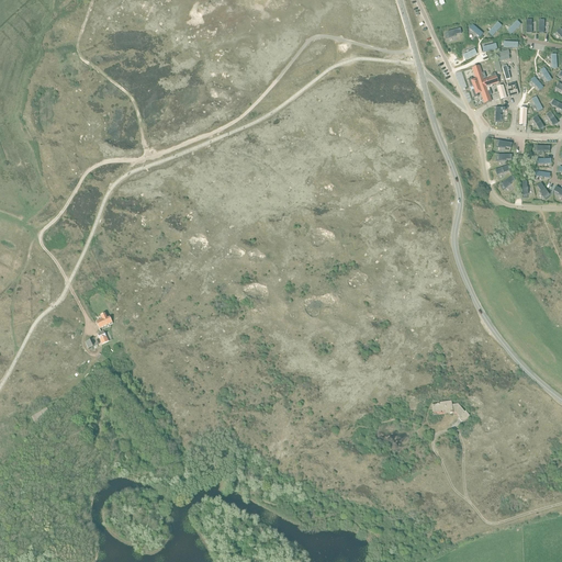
[(521,25),(518,22),(508,31),(512,35),(521,25)]
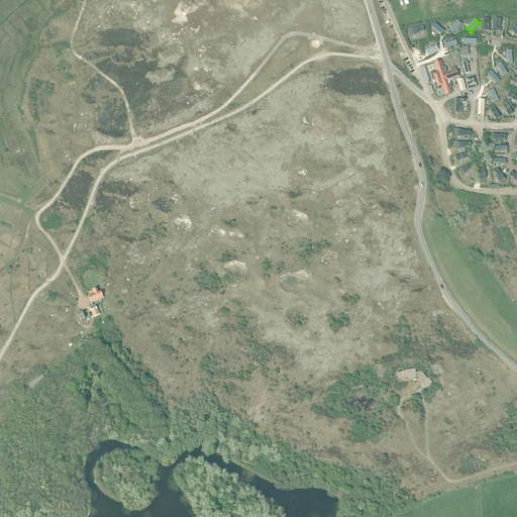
[(462,24),(459,21),(450,30),(453,33),(462,24)]
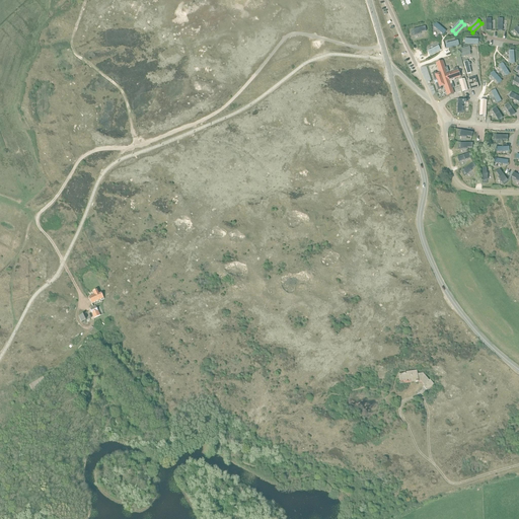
[(444,34),(447,30),(437,22),(434,26),(444,34)]
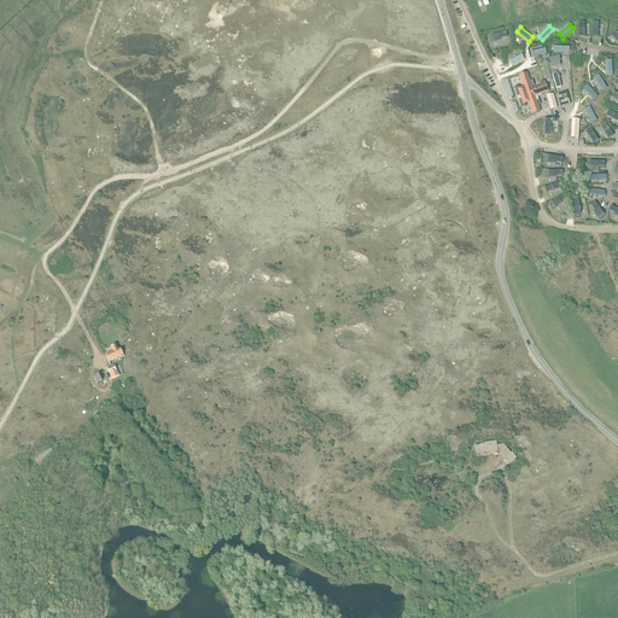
[(524,54),(509,60),(512,66),(526,59),(524,54)]
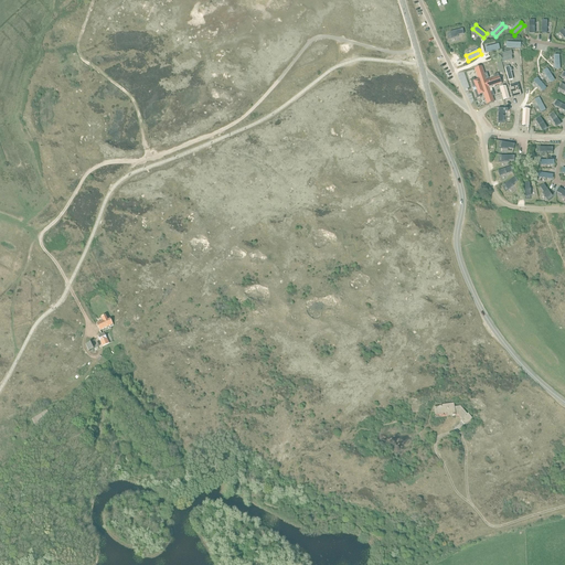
[(511,51),(500,54),(502,63),(512,60),(514,59),(514,56),(512,57),(511,55),(512,55),(511,51)]
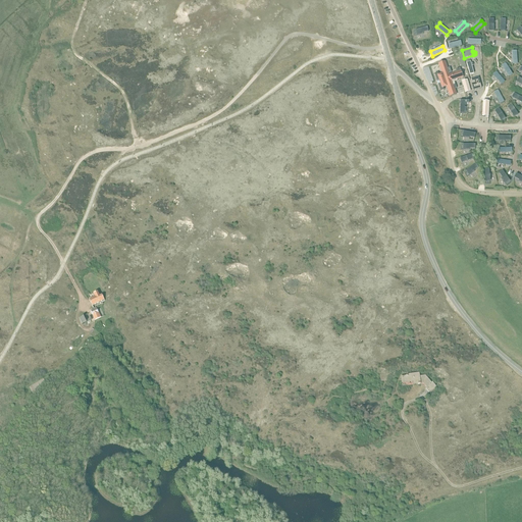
[(462,54),(458,55),(461,67),(462,68),(464,67),(464,68),(466,68),(466,65),(462,54)]
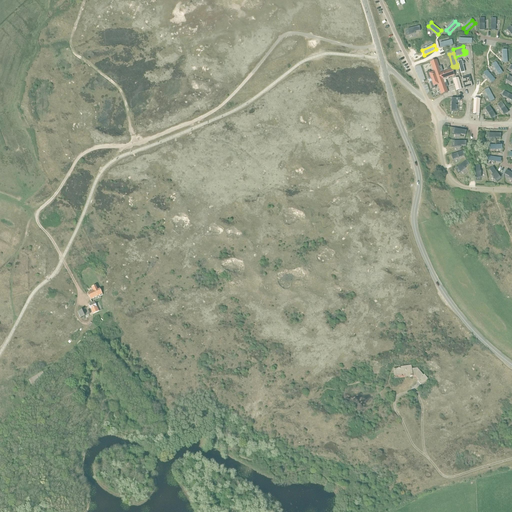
[(430,71),(426,72),(432,89),(435,88),(435,86),(438,85),(441,95),(447,93),(445,87),(448,86),(446,80),(449,79),(448,77),(454,75),(451,67),(447,68),(448,71),(441,74),(440,72),(442,71),(441,67),(439,68),(436,60),(430,62),(434,72),(430,73),(430,71)]
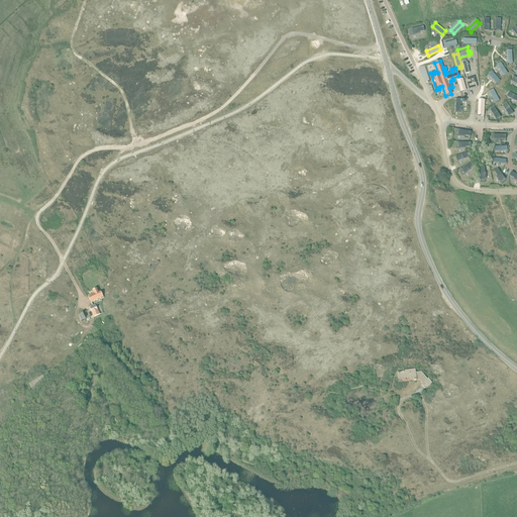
[(505,68),(502,62),(498,64),(504,76),(508,74),(505,68)]
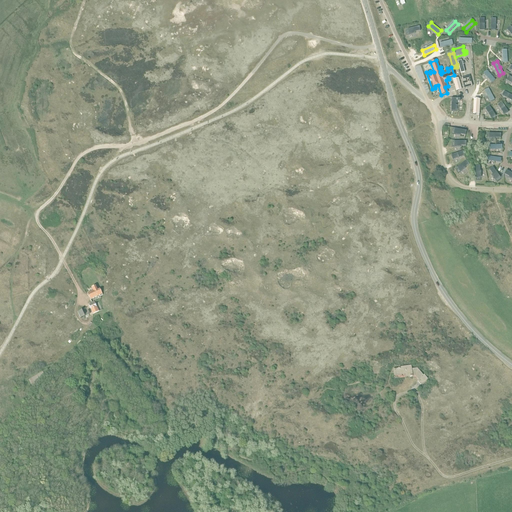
[(494,78),(487,70),(484,73),(488,78),(492,83),(495,79),(494,78)]
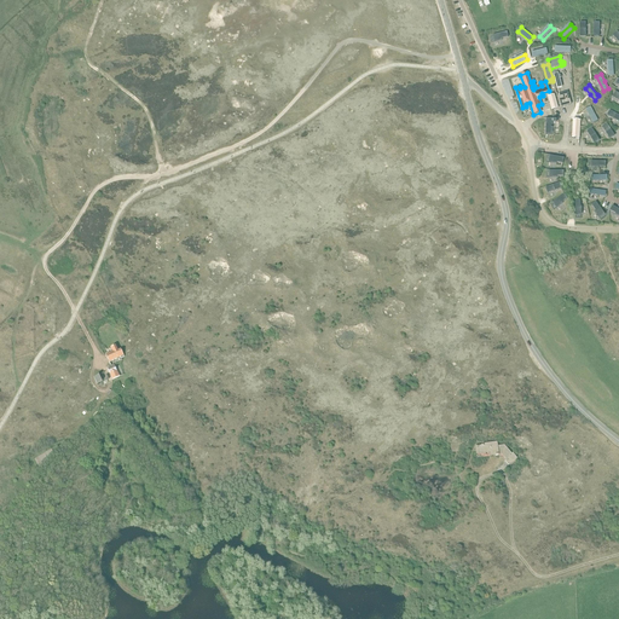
[(567,92),(557,94),(561,108),(571,104),(567,92)]
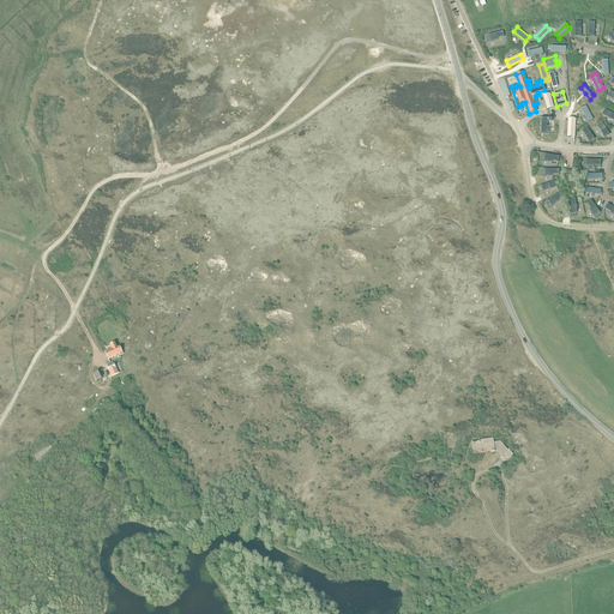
[(549,94),(543,96),(547,109),(553,107),(549,94)]
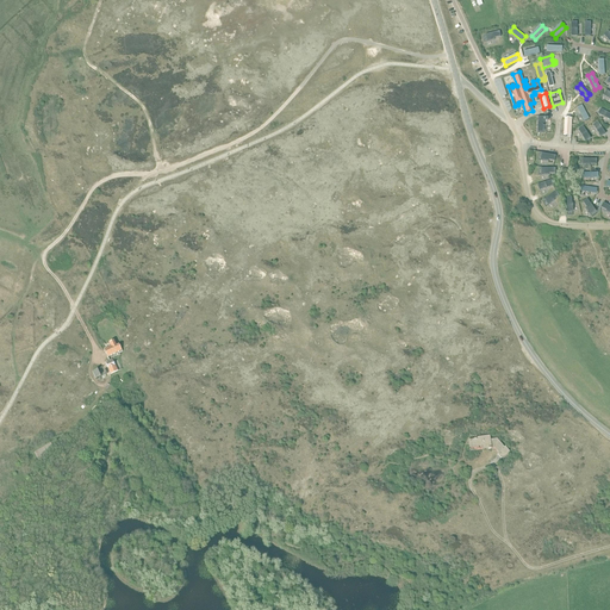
[(583,105),(578,107),(585,122),(590,119),(583,105)]
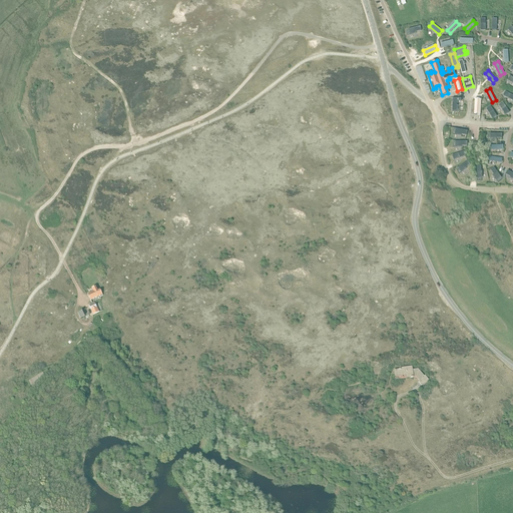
[(512,94),(506,91),(503,95),(512,100),(512,94)]
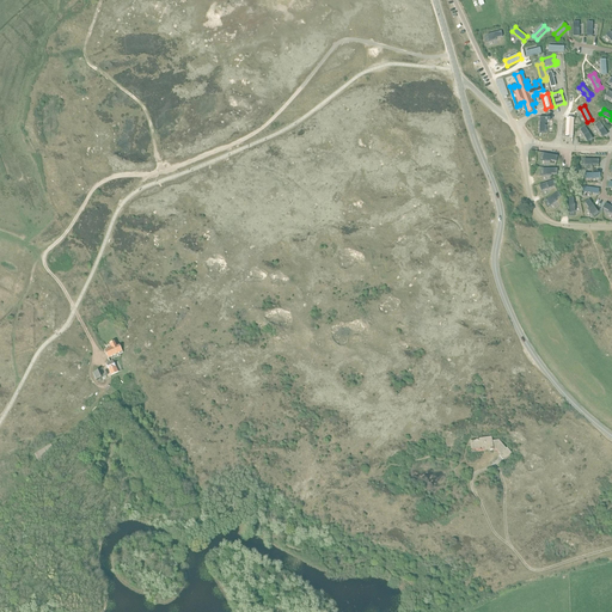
[(601,121),(595,124),(604,138),(609,135),(601,121)]
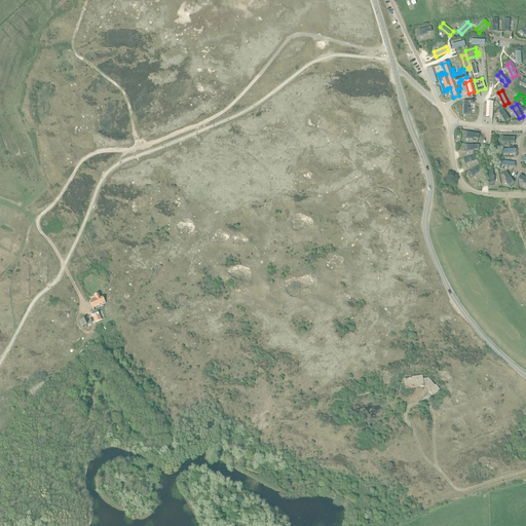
[(510,120),(503,109),(499,111),(505,122),(510,120)]
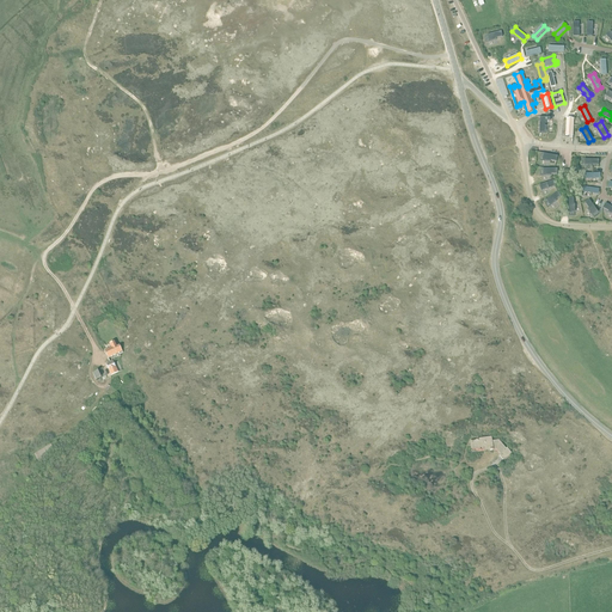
[(555,187),(552,181),(540,184),(543,190),(555,187)]
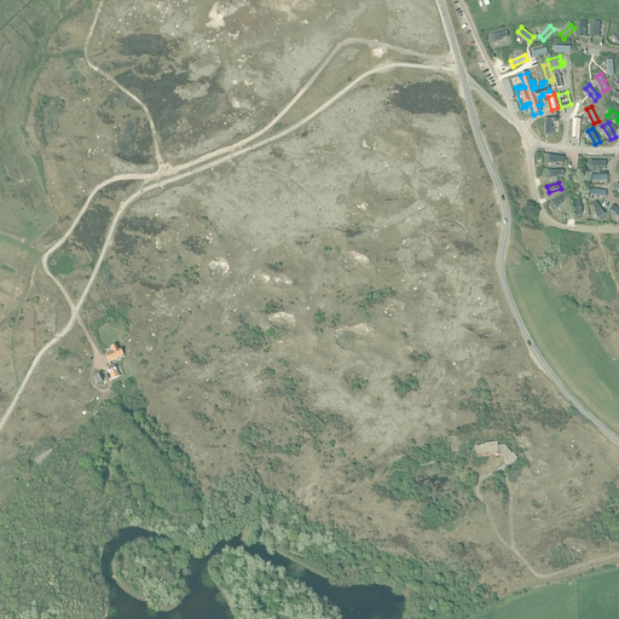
[(566,200),(563,195),(554,202),(557,207),(563,203),(562,202),(566,200)]
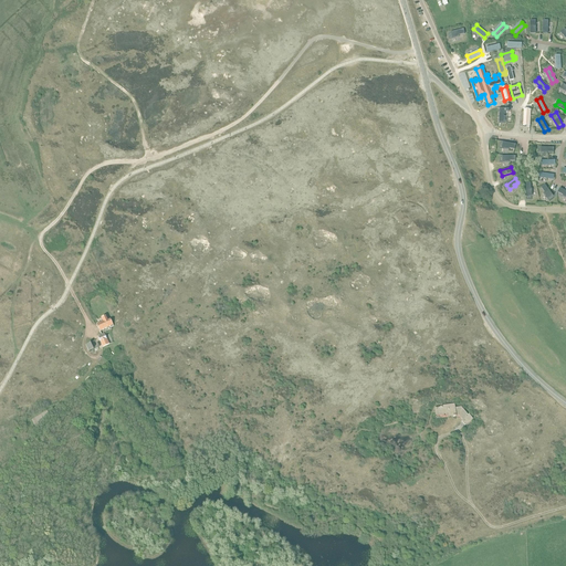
[(548,199),(554,195),(546,185),(542,187),(545,192),(544,194),(548,199)]
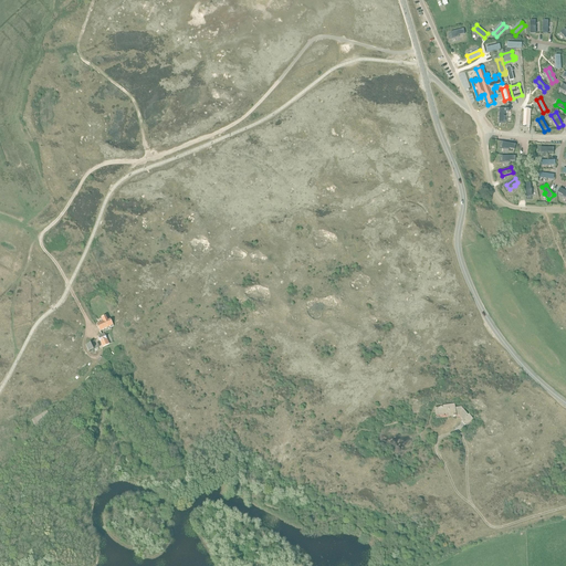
[(103,322),(96,324),(100,332),(109,326),(111,328),(114,326),(111,320),(108,321),(106,315),(101,317),(103,322)]
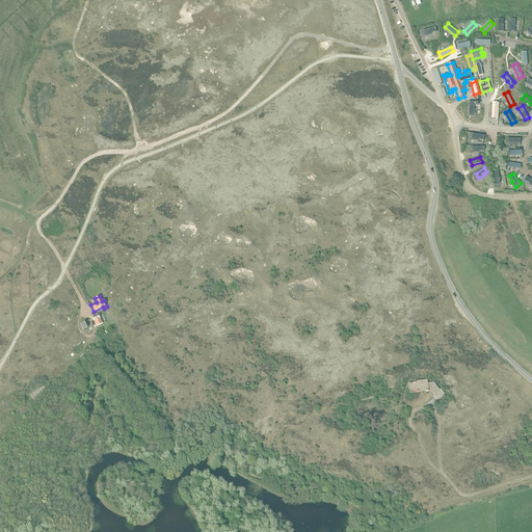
[(98,314),(92,316),(97,326),(103,323),(98,314)]
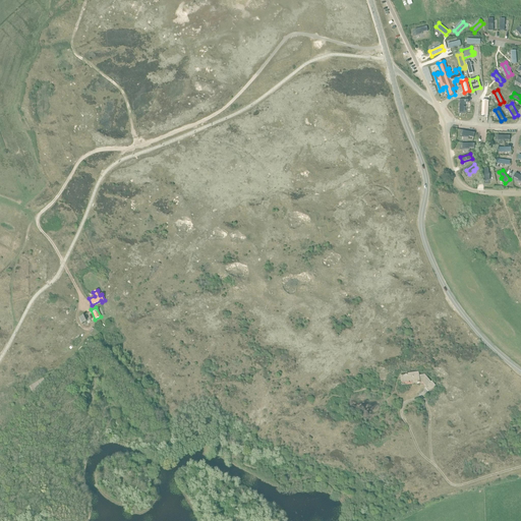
[(407,374),(400,375),(401,384),(412,382),(412,385),(419,384),(422,383),(425,386),(424,388),(427,392),(436,386),(431,382),(430,382),(424,374),(418,375),(418,371),(407,373),(407,374)]
